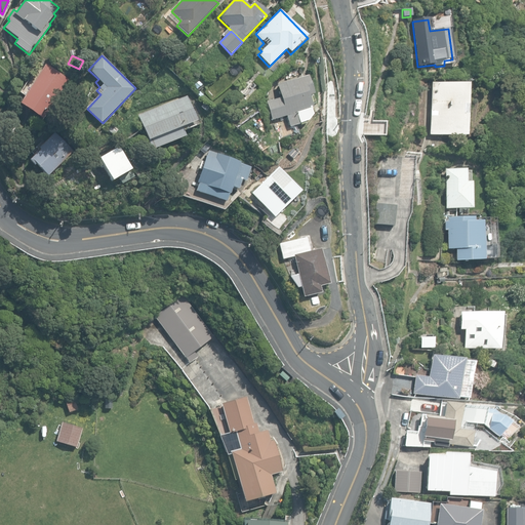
[(21,105),(43,120),(50,109),(53,110),(56,105),(54,104),(69,80),(46,66),(21,105)]
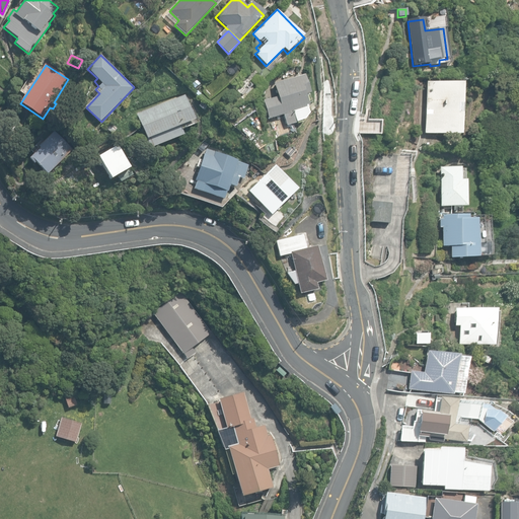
[(283,115),(286,126),(297,123),(297,124),(302,123),(302,121),(304,120),(308,115),(307,107),(309,107),(308,103),(308,102),(307,96),(306,96),(305,95),(310,93),(304,74),(274,83),(278,97),(263,101),(269,119),(283,115)]
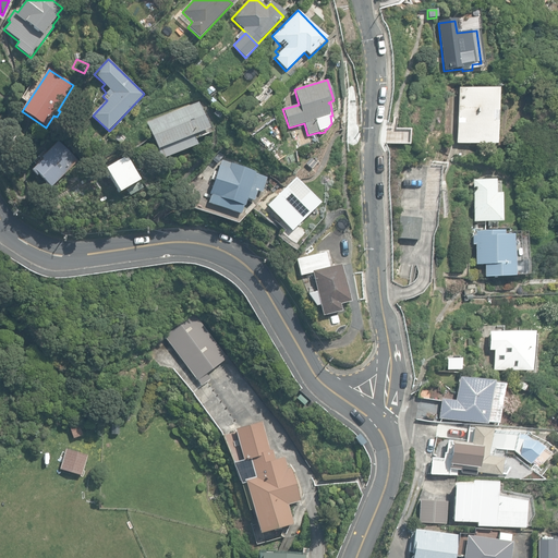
[(456,143),(495,145),(497,89),(488,89),(488,88),(483,87),(483,89),(459,88),(456,143)]
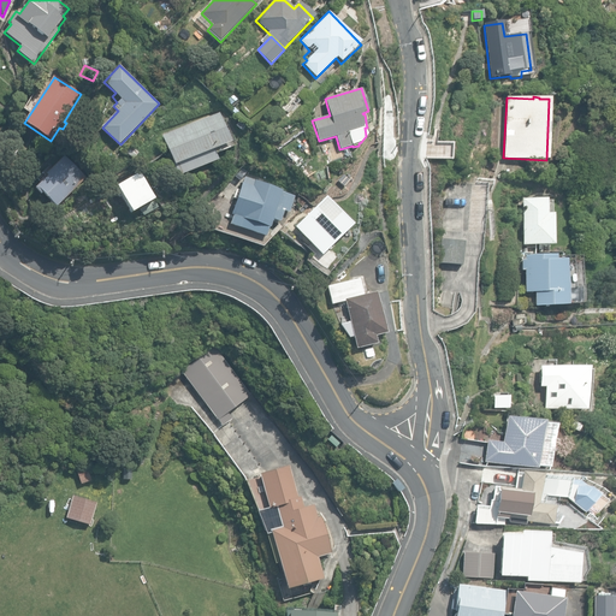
[(163,137),(178,176),(218,160),(213,150),(231,143),(219,113),(163,137)]
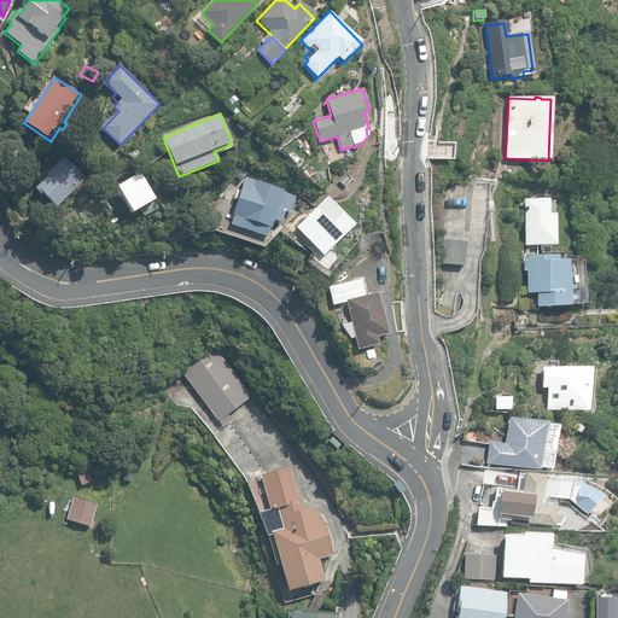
[(0,133),(0,153),(12,139),(1,130),(0,133)]
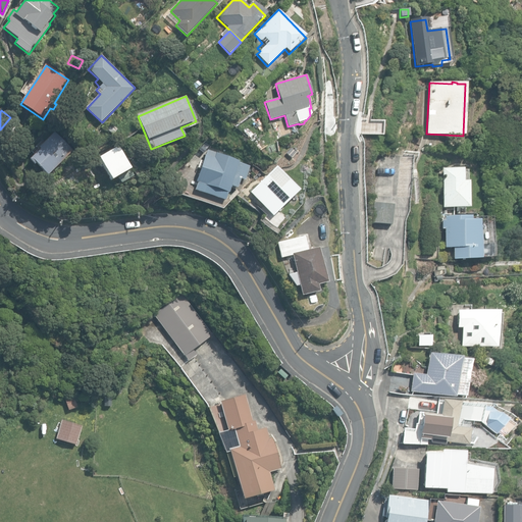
[(113,135),(117,128),(110,123),(106,128),(113,135)]
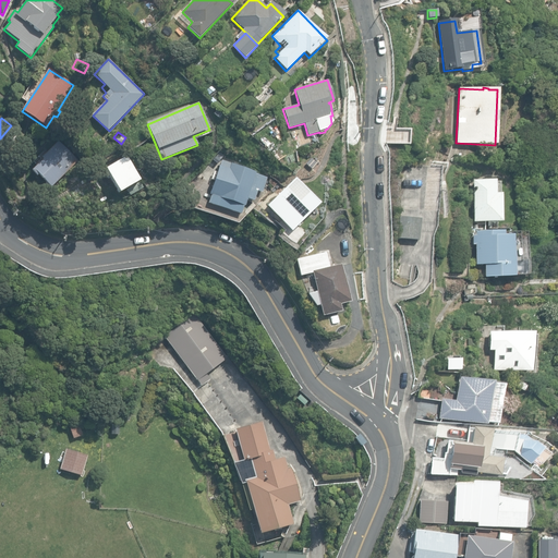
[(38,173),(51,186),(80,159),(60,140),(44,156),(41,153),(32,161),(36,166),(32,170),(37,176),(38,173)]
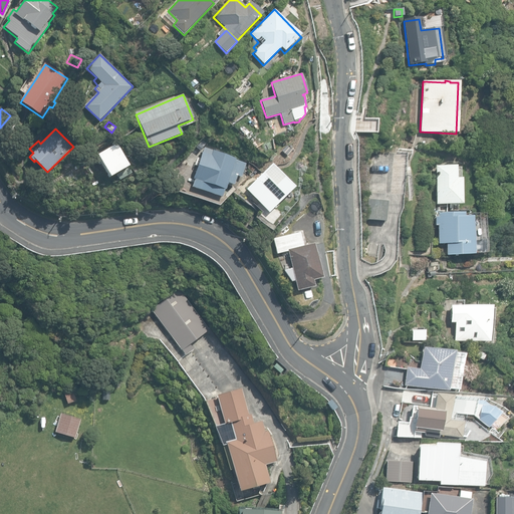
[(96,156),(109,178),(129,167),(115,145),(96,156)]
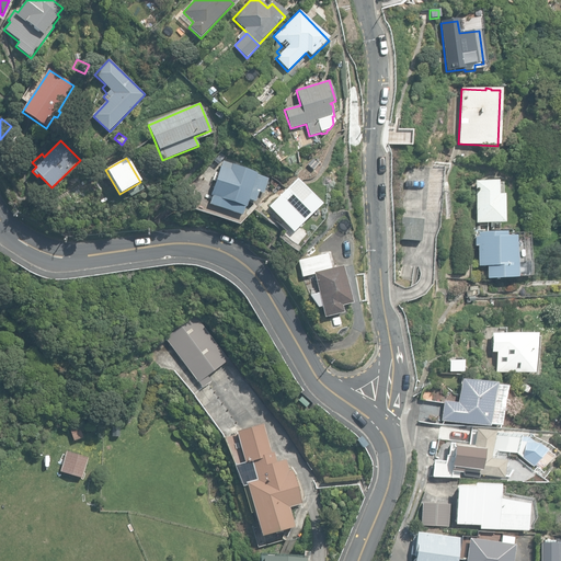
[(209,204),(242,216),(245,207),(247,208),(249,199),(255,203),(260,192),(264,194),(270,179),(258,174),(258,172),(222,160),(210,195),(213,196),(209,204)]
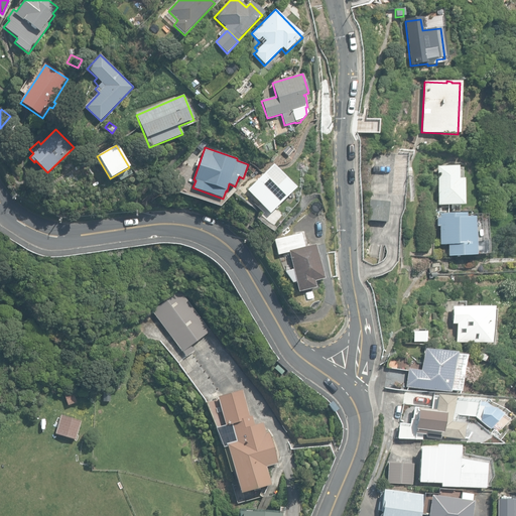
[(437,167),(437,206),(452,206),(452,212),(460,212),(460,206),(465,206),(464,179),(459,179),(458,166),(437,167)]
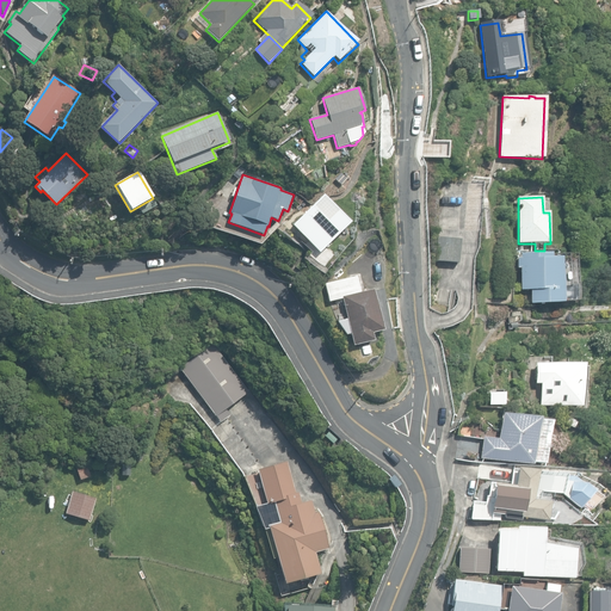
[(142,214),(154,207),(152,202),(139,208),(142,214)]
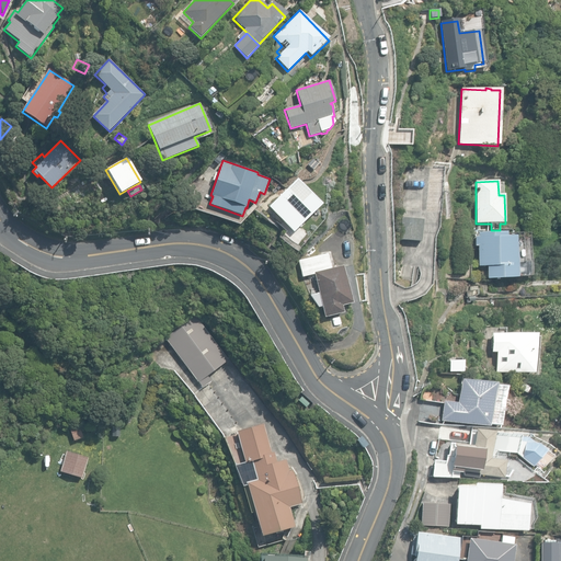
[(278,237),(298,251),(301,247),(300,247),(307,237),(305,236),(316,222),(309,218),(312,214),(311,213),(316,206),(292,187),(287,193),(281,189),(278,191),(275,189),(268,197),(271,198),(265,205),(277,214),(273,220),(284,229),(278,237)]
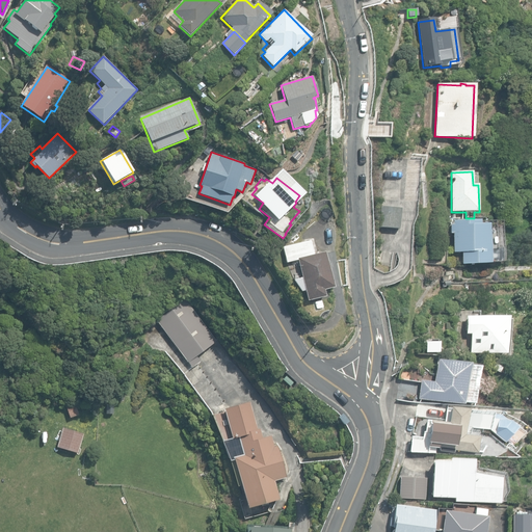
[(241,200),(253,210),(258,204),(246,195),(241,200)]
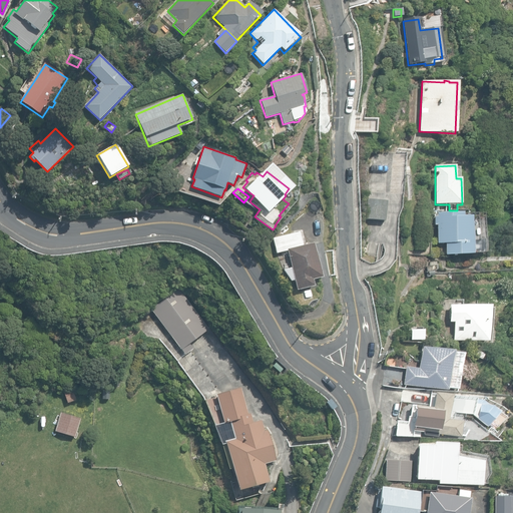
[(229,199),(250,215),(254,210),(233,194),(229,199)]
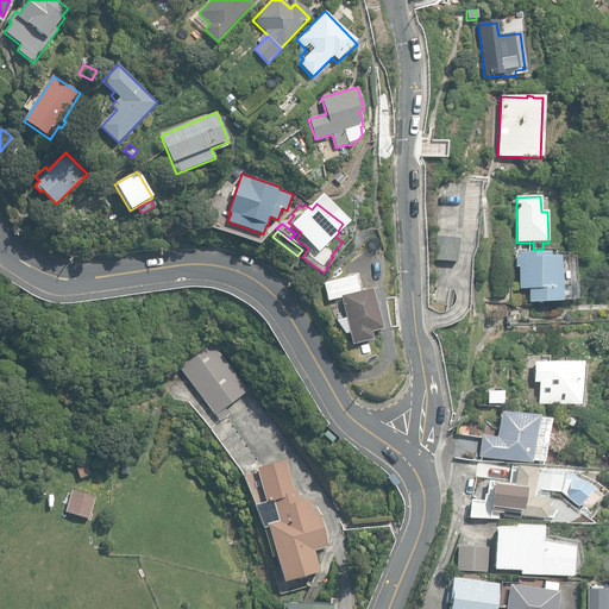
[(433,261),(456,262),(458,239),(435,237),(433,261)]
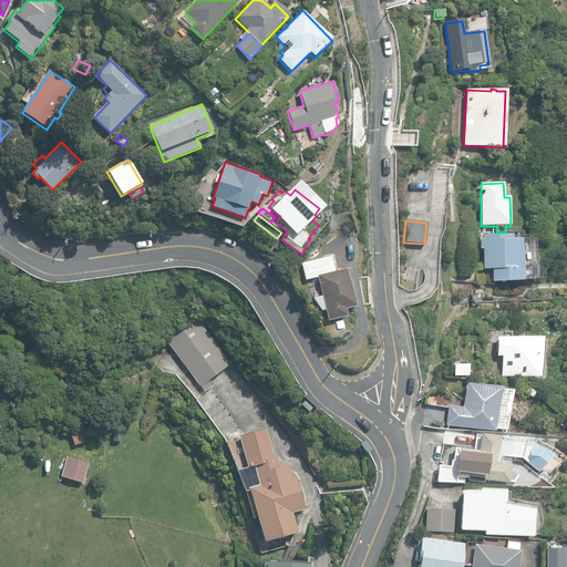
[(492,269),(492,281),(521,281),(533,280),(533,279),(535,279),(534,236),(511,236),(511,235),(483,235),(483,239),(480,239),(480,249),(483,249),(483,269),(492,269)]
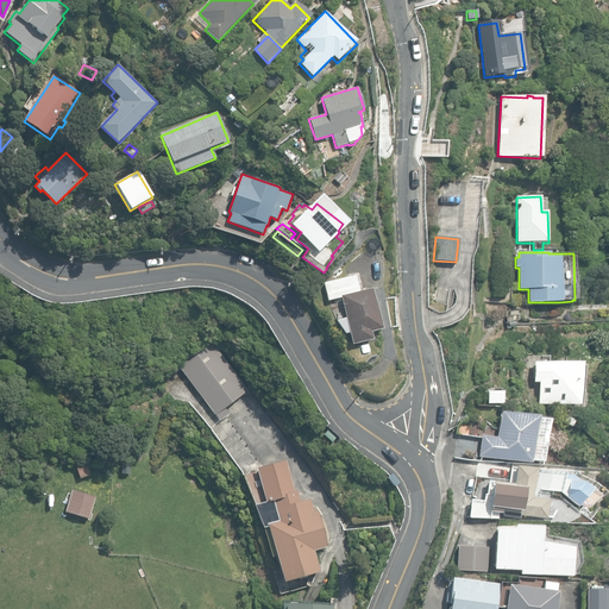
[(350,333),(353,344),(372,340),(372,337),(374,336),(372,333),(382,330),(372,289),(359,292),(356,276),(358,276),(355,261),(345,271),(345,278),(325,283),(328,301),(341,297),(346,319),(337,321),(345,334),(350,333)]
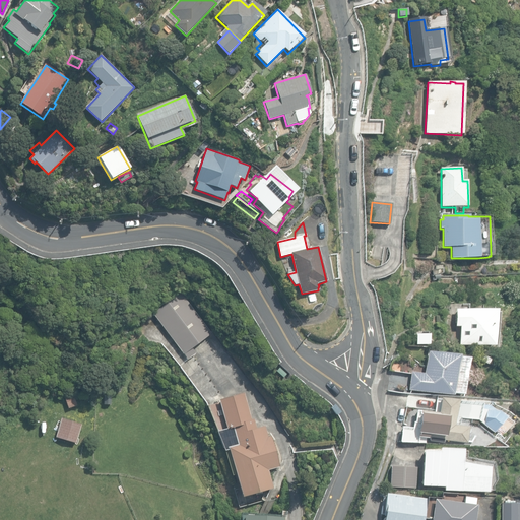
[(153,314),(188,360),(196,353),(192,348),(205,338),(214,350),(222,344),(213,331),(211,333),(181,293),(153,314)]
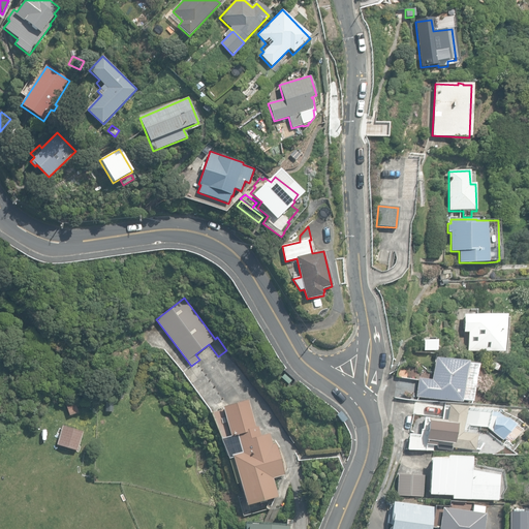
[(467,351),(503,351),(503,312),(503,311),(489,311),(489,314),(463,314),(463,333),(467,333),(467,351)]
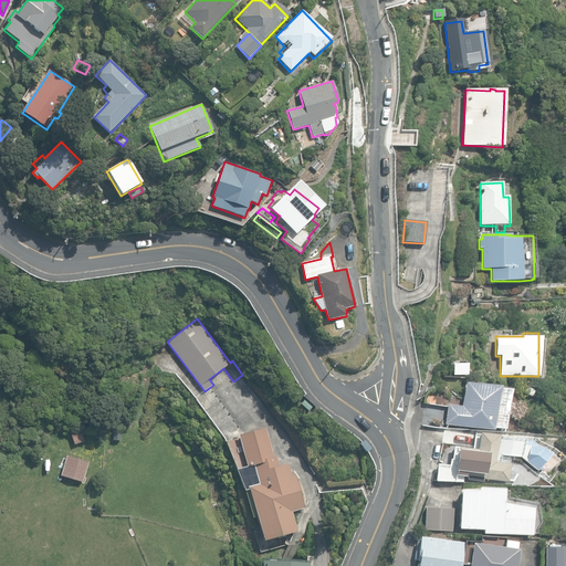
[(444,425),(492,430),(492,428),(503,429),(509,390),(498,389),(498,388),(463,384),(461,407),(448,405),(444,425)]
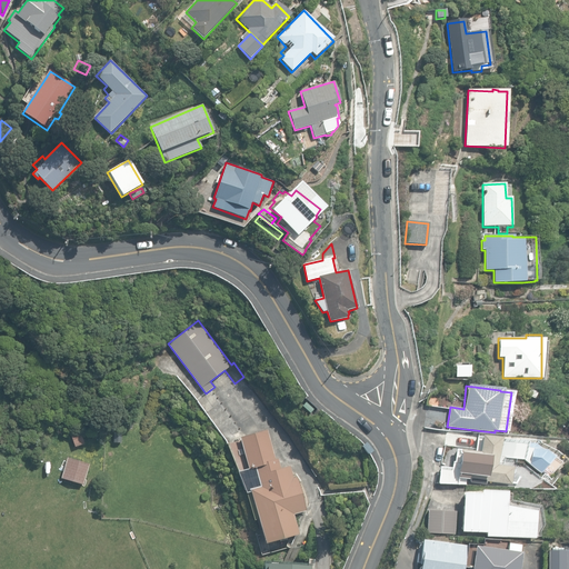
[(302,406),(310,413),(313,409),(306,402),(302,406)]
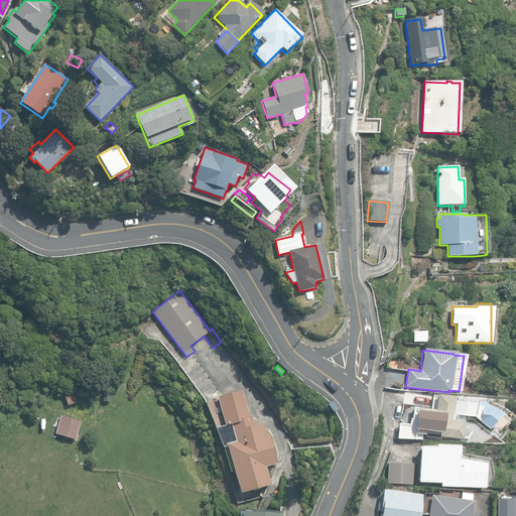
[(65,394),(68,405),(77,403),(74,392),(69,393),(68,390),(65,391),(66,394),(65,394)]
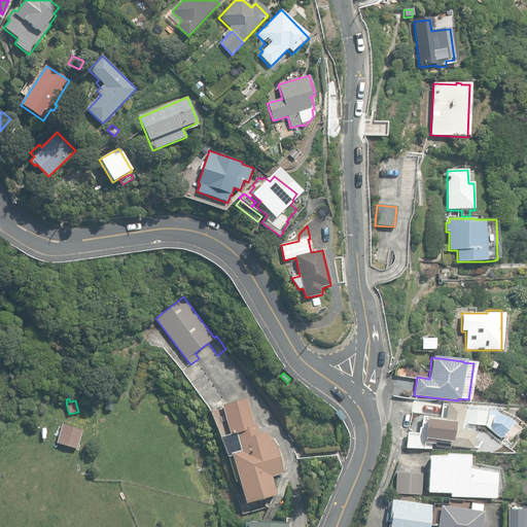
[(232,456),(245,503),(277,495),(272,477),(283,473),(275,442),(272,443),(269,432),(259,434),(257,425),(254,426),(247,398),(222,406),(230,434),(220,437),(227,457),(232,456)]
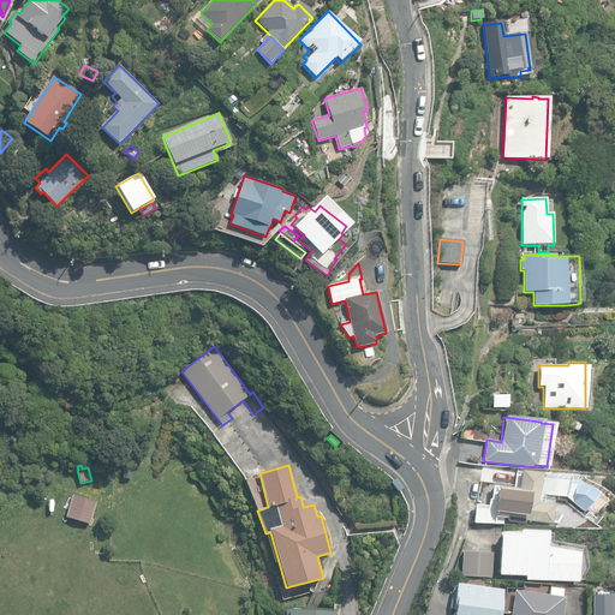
[(503,518),(553,524),(556,505),(538,502),(539,494),(566,496),(584,512),(599,493),(577,479),(568,479),(542,475),(541,473),(521,471),(520,472),(515,471),(514,488),(494,485),(493,500),(490,500),(489,506),(476,505),(473,523),(503,524),(503,518)]
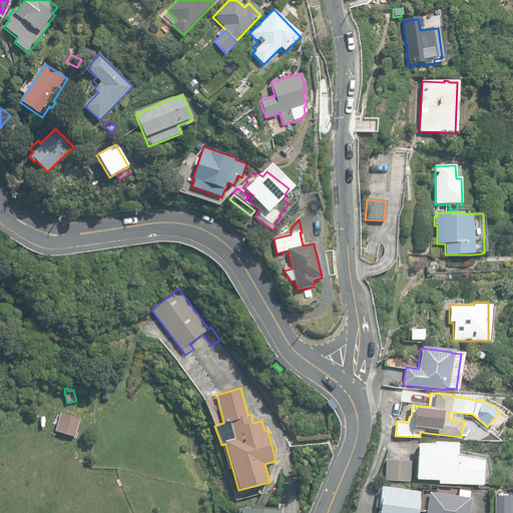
[(327,403),(333,410),(338,406),(332,399),(327,403)]
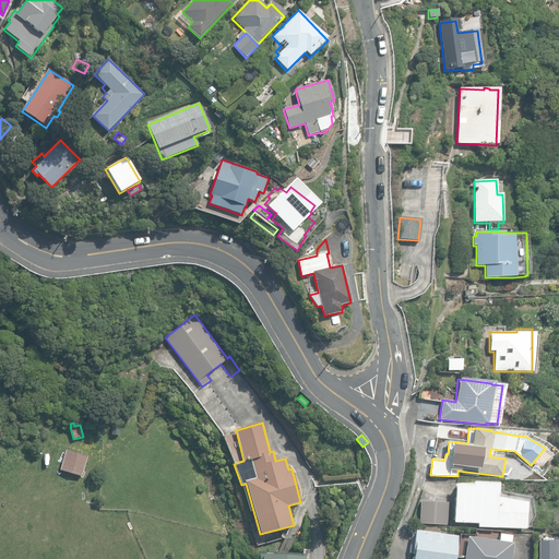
[(60,470),(82,476),(87,455),(67,449),(60,470)]
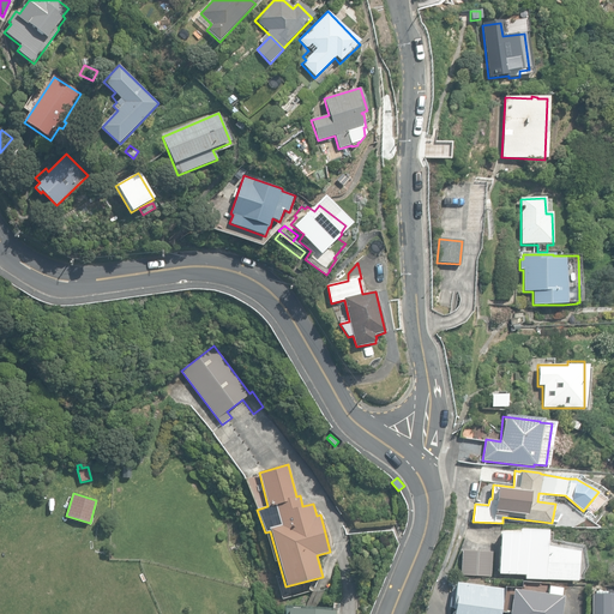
[(498,531),(497,573),(523,575),(523,578),(575,581),(576,545),(546,543),(546,528),(517,527),(517,531),(498,531)]
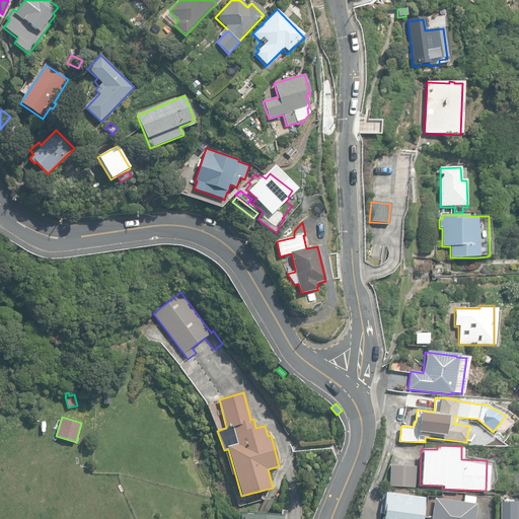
[(390,486),(415,488),(416,466),(391,465),(390,486)]
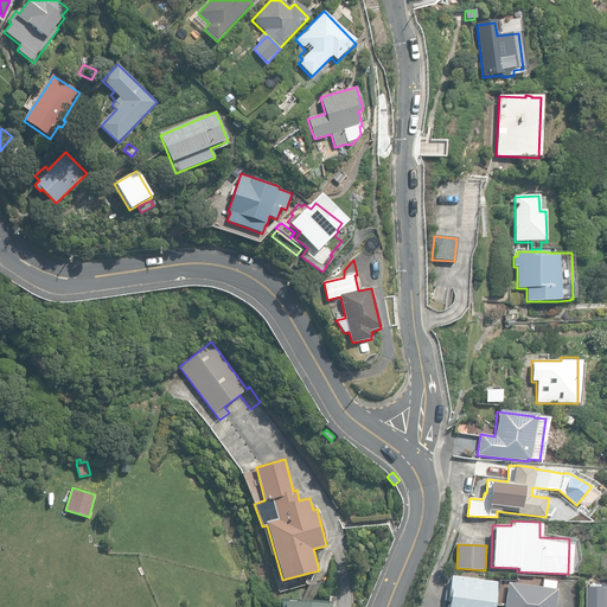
[(502,605),(504,585),(496,583),(497,581),(449,574),(446,601),(448,602),(447,602),(447,605),(446,606),(492,606),(493,604),(502,605)]
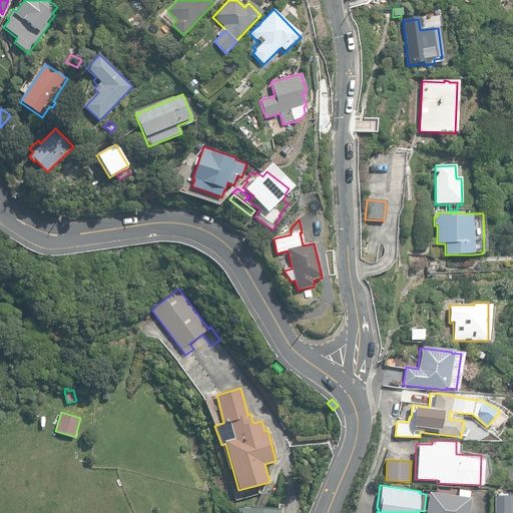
[(424,511),(423,512),(468,512),(470,497),(468,497),(468,490),(457,488),(456,495),(427,491),(426,494),(424,511)]
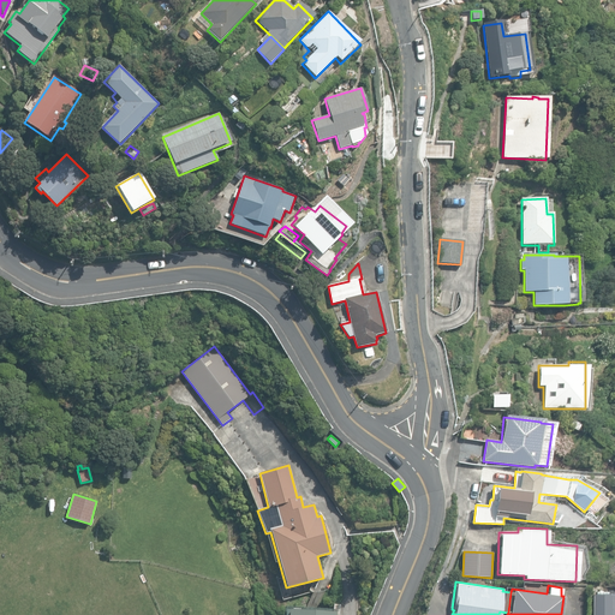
[(590,614),(614,614),(614,593),(591,593),(590,614)]
